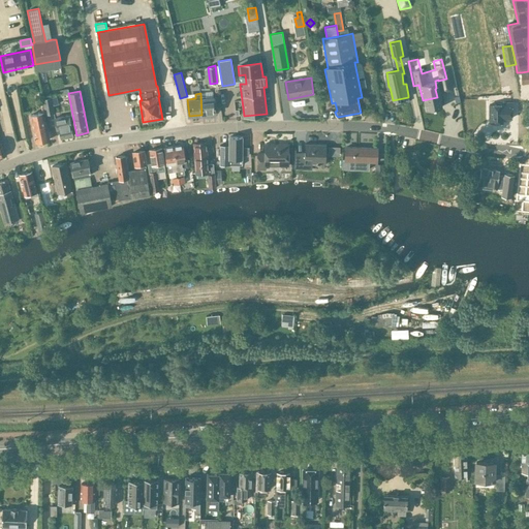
[(206,93),(200,93),(201,115),(215,114),(214,97),(213,97),(206,97),(206,93)]
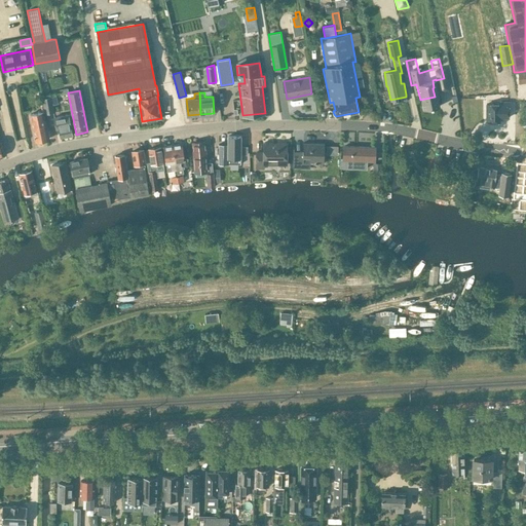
[(58,103),(57,95),(43,98),(45,112),(54,111),(52,104),(58,103)]
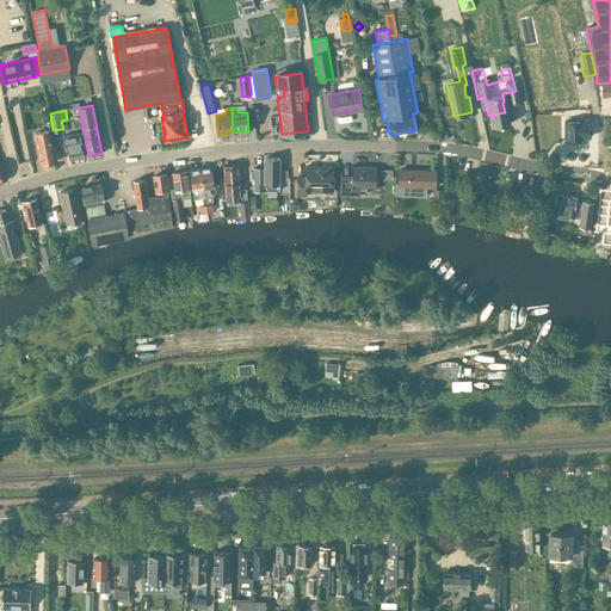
[(591,136),(591,117),(579,118),(579,121),(566,121),(566,141),(580,141),(580,136),(591,136)]
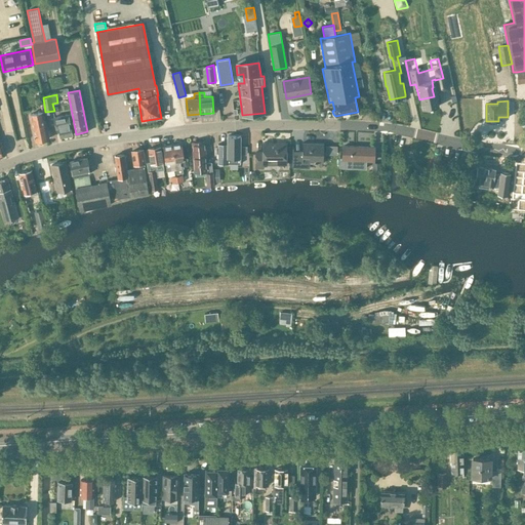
[(48,138),(43,111),(30,113),(36,142),(37,142),(39,143),(43,142),(43,139),(48,138)]
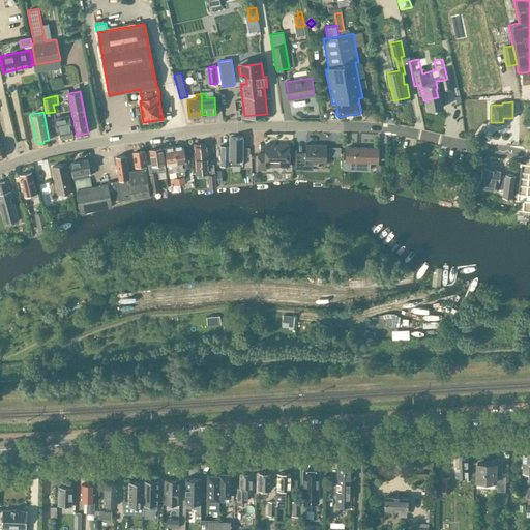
[(74,136),(69,116),(57,118),(61,139),(74,136)]
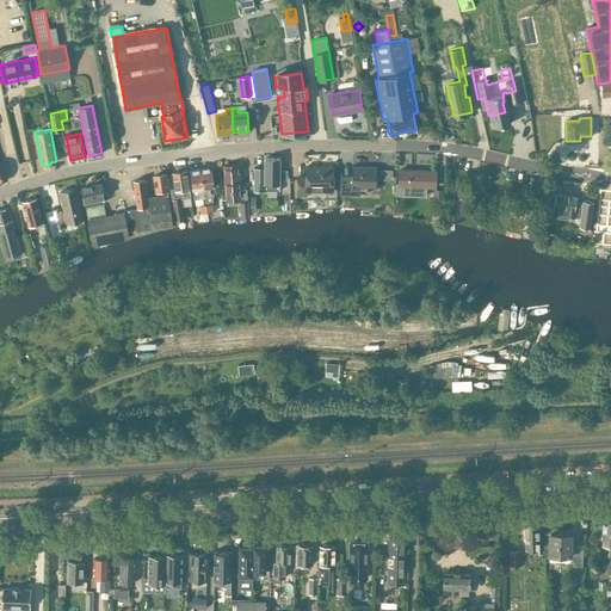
[(281,159),(265,158),(265,159),(265,168),(254,167),(253,191),(279,191),(279,159),(281,159)]
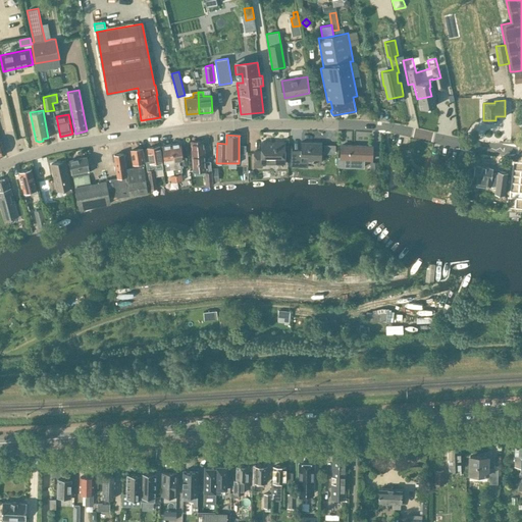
[(204,141),(192,142),(194,171),(206,170),(204,141)]
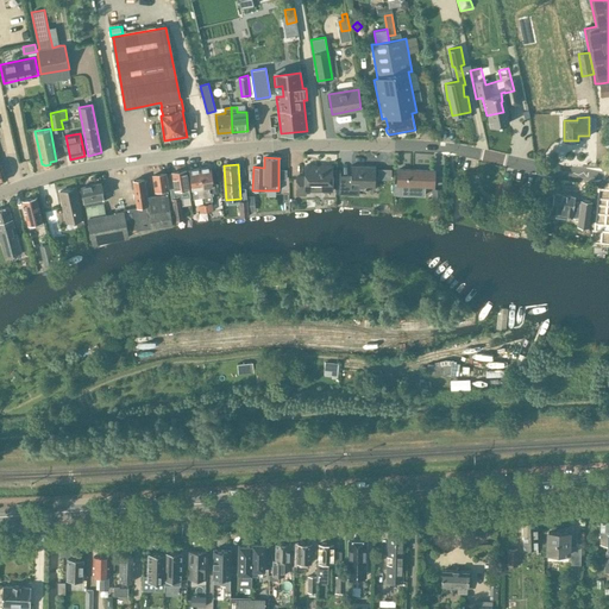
[(332,165),(306,165),(306,176),(297,176),(296,195),(305,195),(305,190),(332,190),(332,165)]
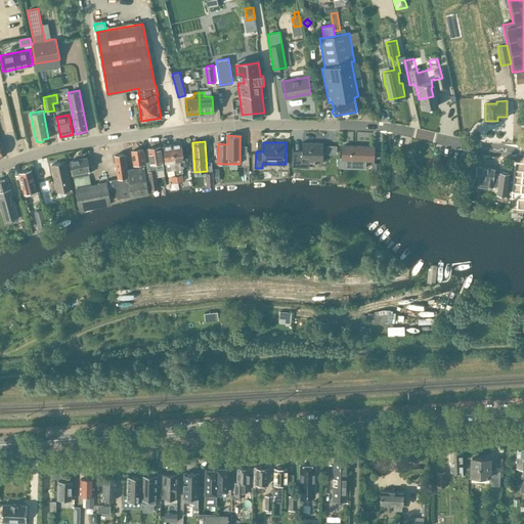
[(323,142),(302,142),(302,150),(293,150),(293,147),(292,167),(309,168),(309,163),(322,164),(323,142)]
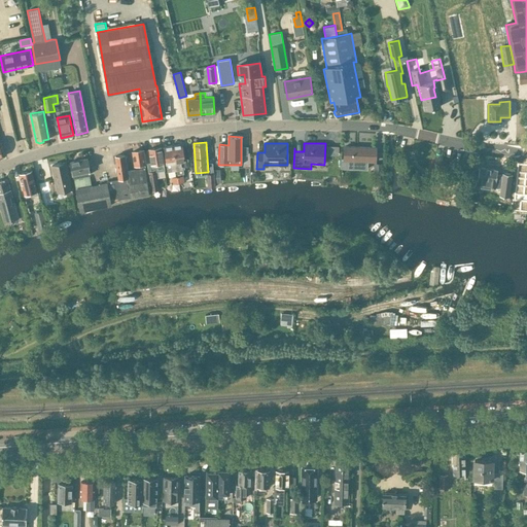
[(182,144),(173,145),(177,170),(177,174),(184,173),(183,166),(181,167),(181,162),(185,162),(182,144)]
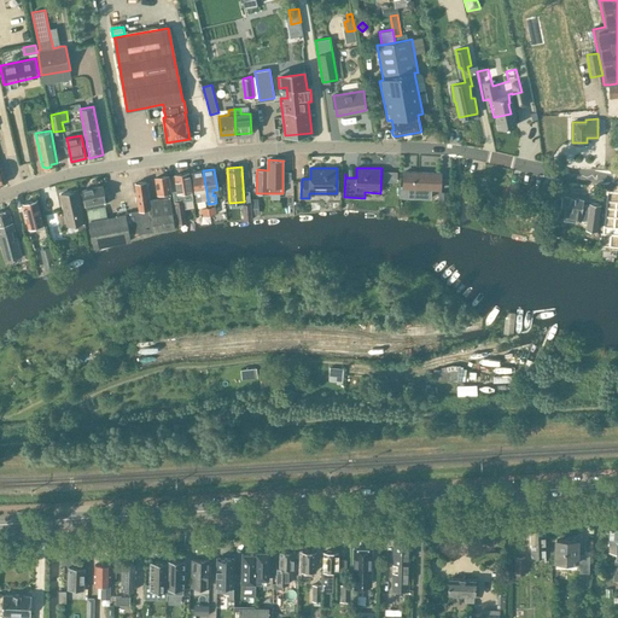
[(208,199),(203,170),(192,172),(197,202),(208,199)]
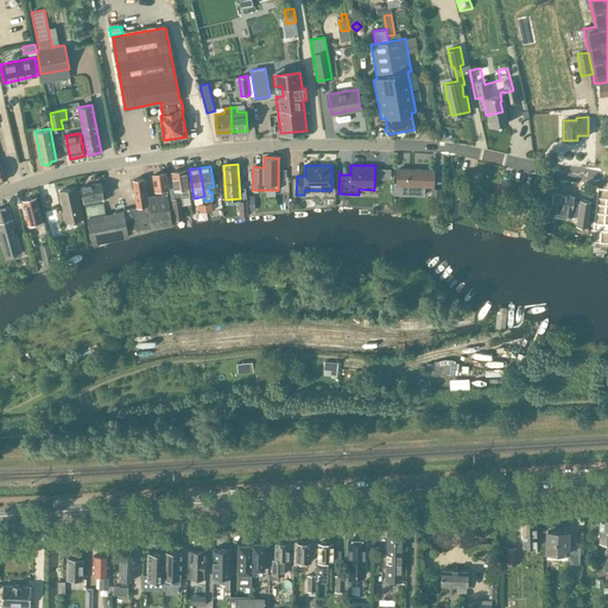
[(378,169),(378,179),(391,179),(391,170),(378,169)]
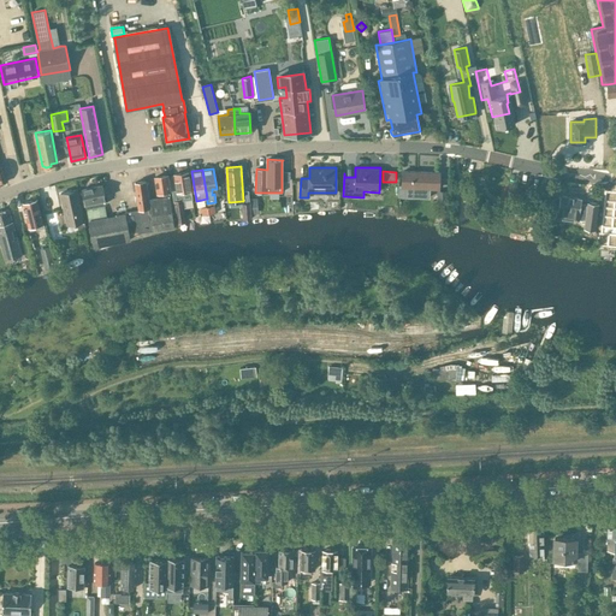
[(439,172),(403,171),(402,185),(398,185),(398,196),(430,197),(431,189),(438,189),(439,172)]
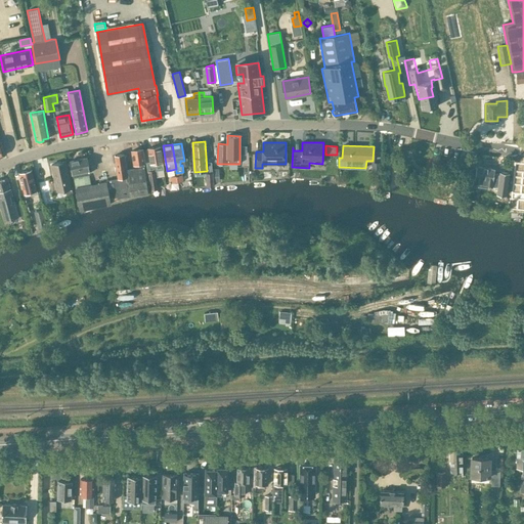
[(164,169),(160,146),(148,148),(149,161),(146,162),(150,190),(158,188),(157,175),(159,175),(158,170),(164,169)]
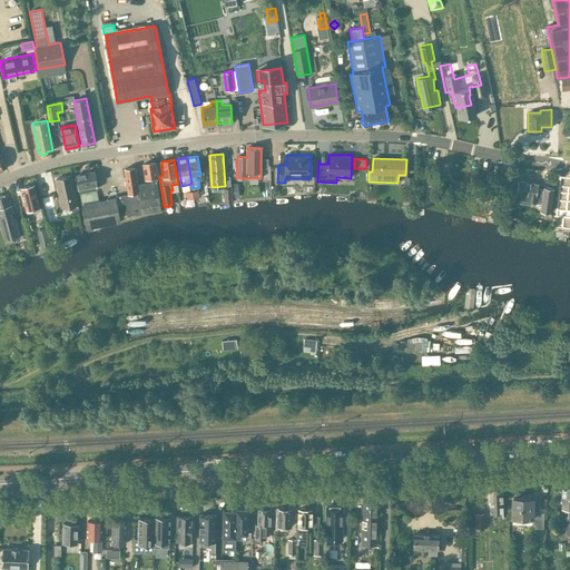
[(157,177),(155,161),(144,164),(146,178),(149,178),(149,183),(138,184),(143,213),(161,209),(156,177),(157,177)]
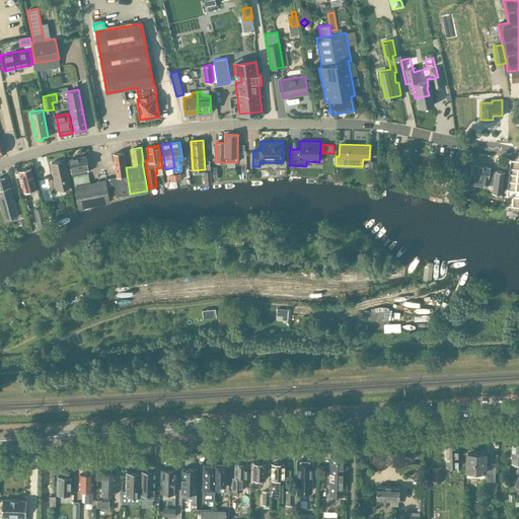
[(117,176),(105,177),(105,179),(108,197),(129,194),(123,152),(114,154),(117,176)]
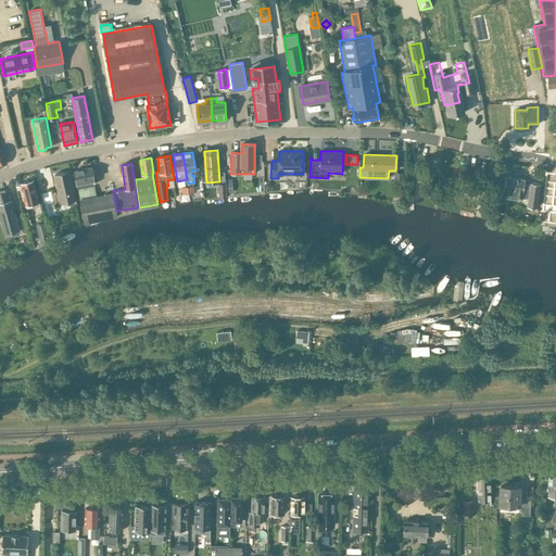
[(96,184),(91,167),(74,171),(77,187),(96,184)]
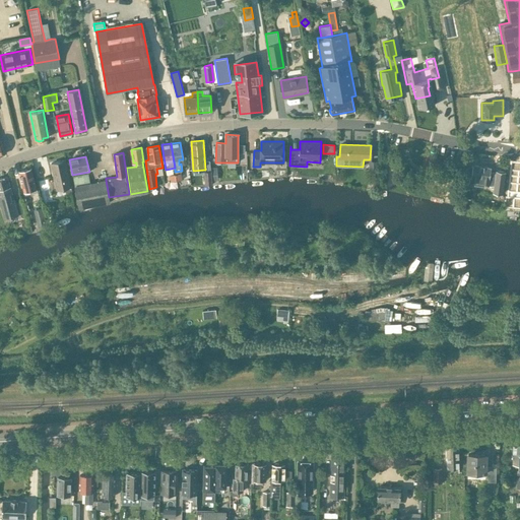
[(72,191),(65,160),(51,164),(56,190),(67,187),(68,192),(72,191)]
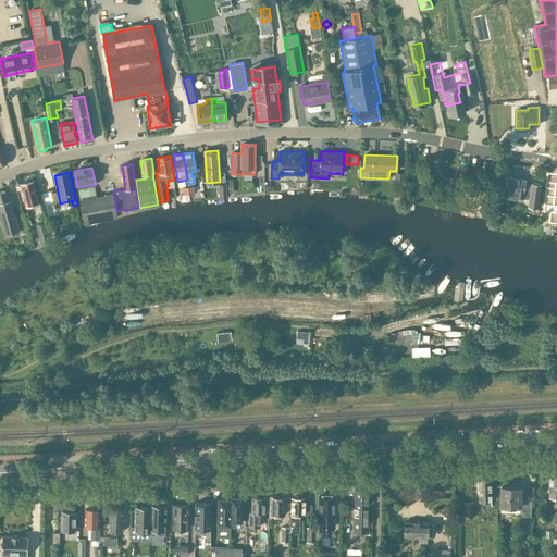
[(403,172),(394,172),(393,181),(403,181),(403,172)]
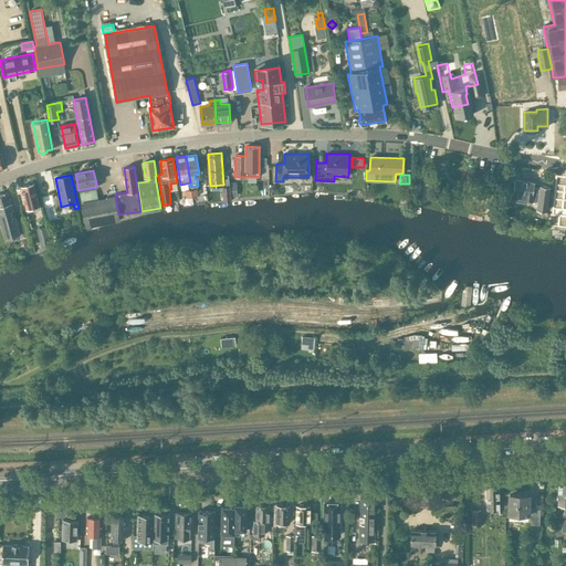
[(565,177),(556,177),(555,192),(558,192),(558,203),(558,206),(565,206),(565,177)]
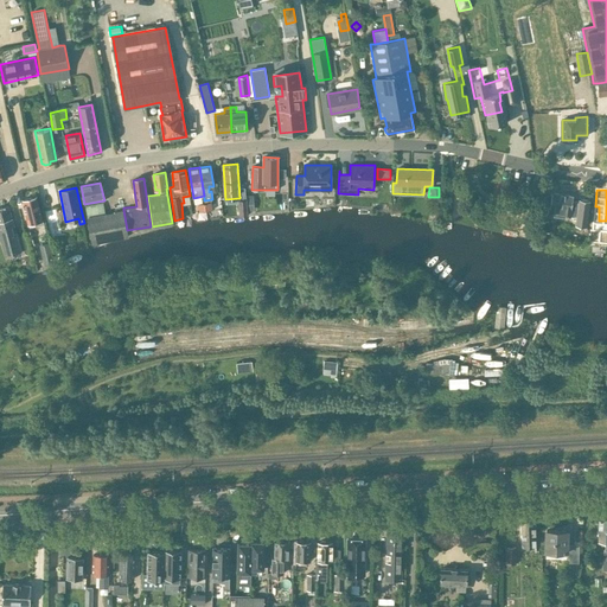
[(551,192),(549,215),(555,216),(563,217),(569,217),(570,216),(577,217),(576,224),(586,227),(589,200),(579,199),(579,202),(573,200),(573,196),(551,192)]
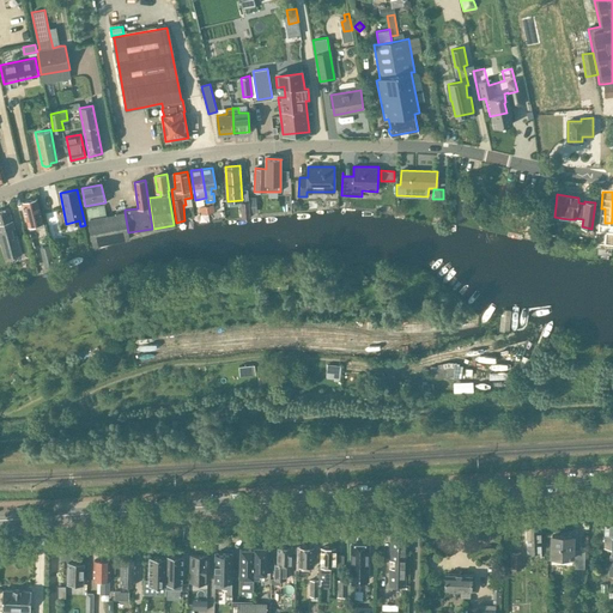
[(37,198),(23,201),(29,225),(41,223),(43,222),(37,198)]
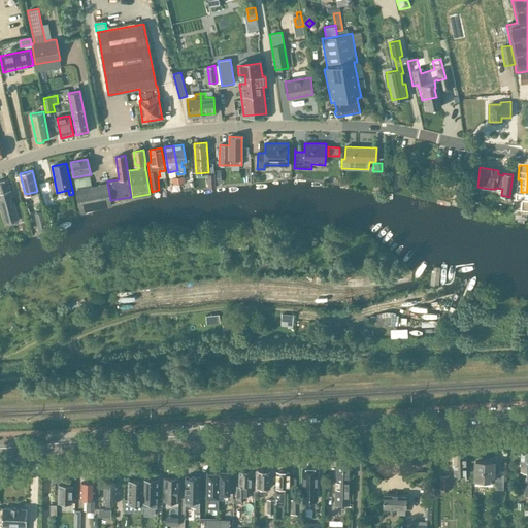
[(92,186),(90,176),(74,179),(80,210),(111,205),(110,200),(107,183),(100,184),(92,186)]
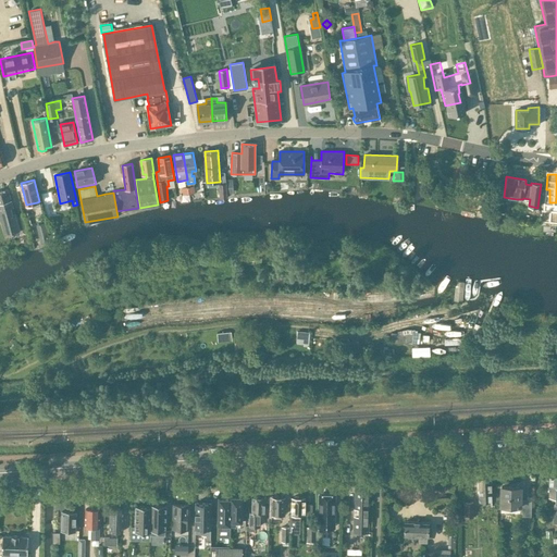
[(0,217),(4,234),(20,230),(22,229),(23,232),(26,234),(23,240),(29,244),(32,243),(27,227),(26,227),(23,214),(17,215),(17,214),(15,214),(8,188),(0,190),(0,217)]
